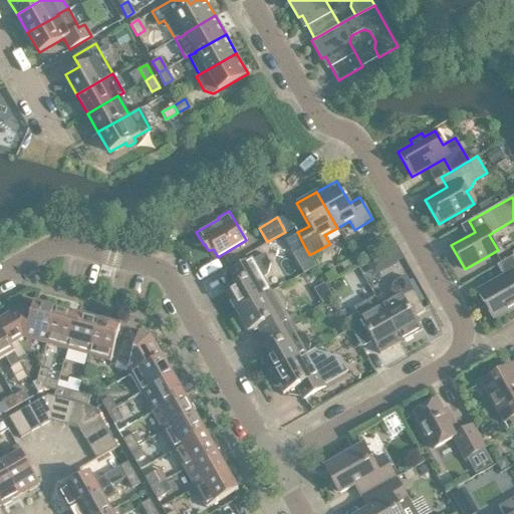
[(302,242),(297,232),(294,228),(282,235),(290,249),(302,242)]
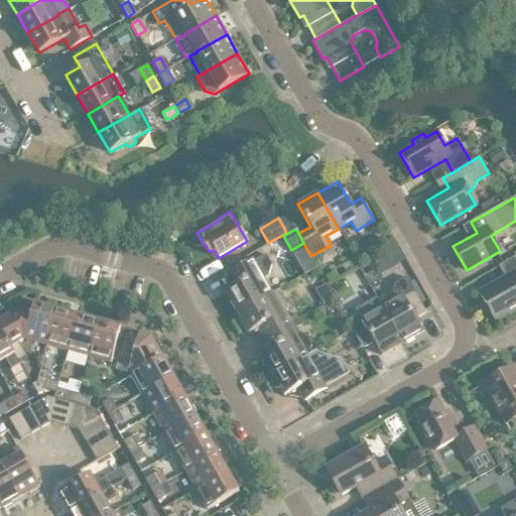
[(265,254),(230,274),(229,273),(228,273),(235,285),(224,291),(236,312),(271,292),(263,278),(268,275),(271,264),(265,254)]
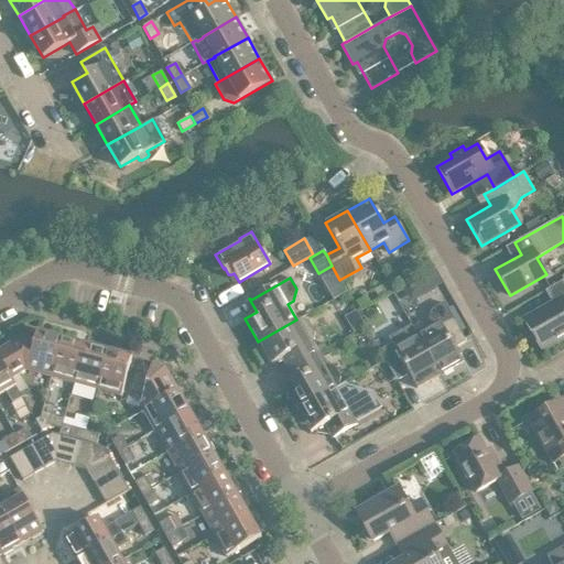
[(563,279),(544,291),(552,304),(524,321),(541,349),(563,336),(563,279)]
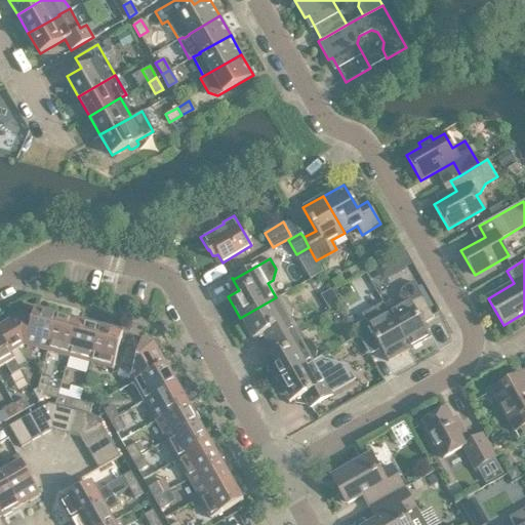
[(403,305),(389,313),(409,349),(431,336),(422,322),(433,316),(413,282),(403,288),(399,292),(400,298),(403,305)]
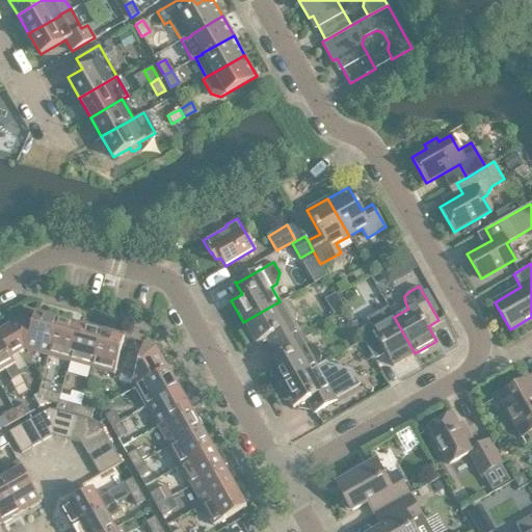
[(270,336),(276,346),(301,331),(295,320),(296,315),(290,303),(284,301),(283,299),(280,301),(243,322),(256,344),(270,336)]
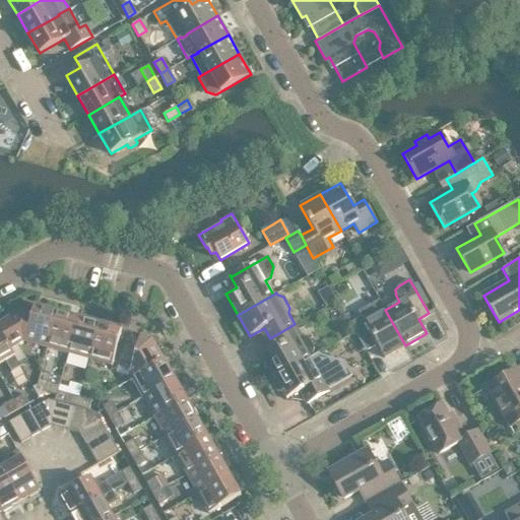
[(19,311),(0,321),(0,331),(10,348),(23,341),(47,347),(56,312),(34,306),(31,314),(19,311)]
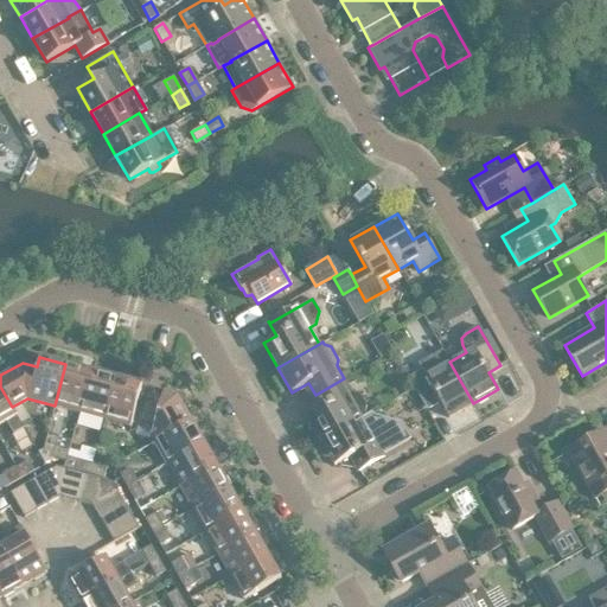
[(409,377),(427,408),(439,401),(448,417),(473,403),(449,362),(426,376),(422,369),(409,377)]
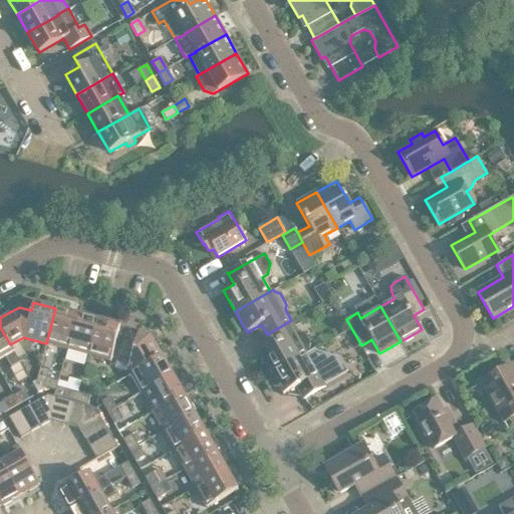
[(46,343),(67,349),(76,314),(55,308),(46,343)]
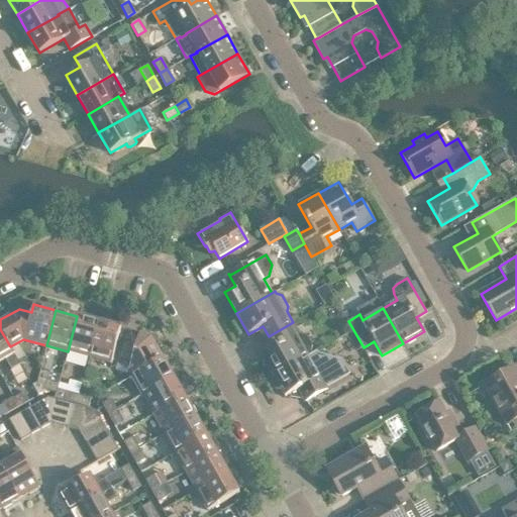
[(68,351),(88,356),(98,322),(77,316),(68,351)]
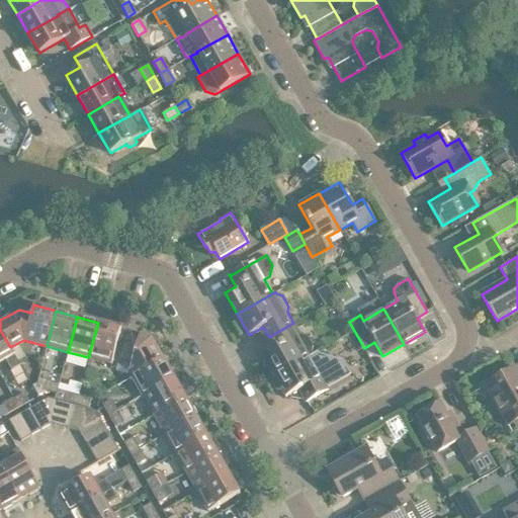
[(110,363),(120,329),(98,323),(88,357),(110,363)]
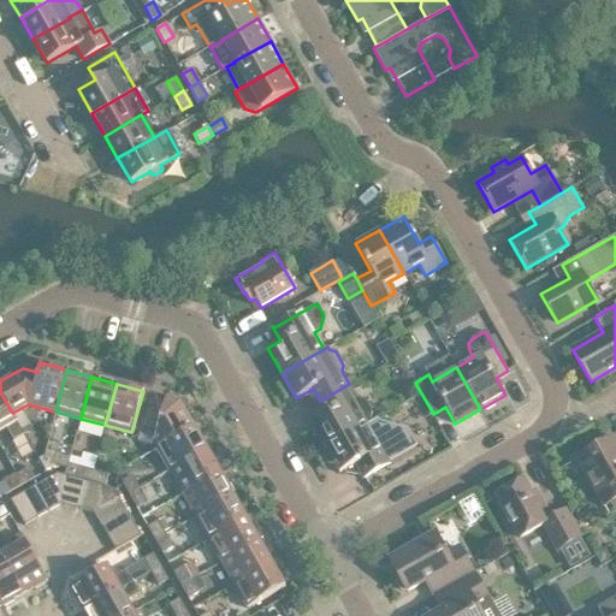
[(311,422),(325,448),(371,422),(369,420),(371,413),(363,400),(356,397),(349,384),(320,401),(327,414),(311,422)]
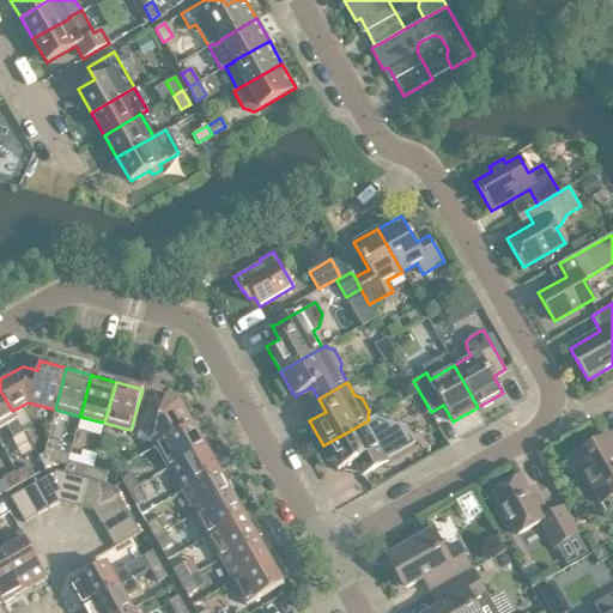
[(0,429),(6,426),(13,438),(24,432),(12,411),(0,390),(0,429)]
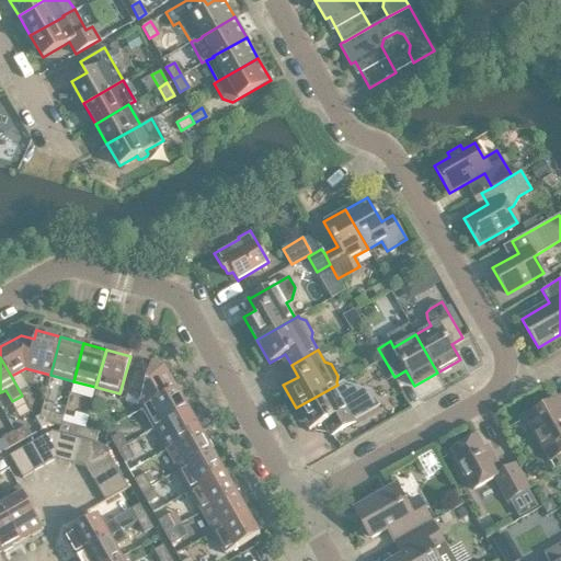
[(139,402),(153,430),(189,410),(176,388),(162,365),(150,362),(139,402)]
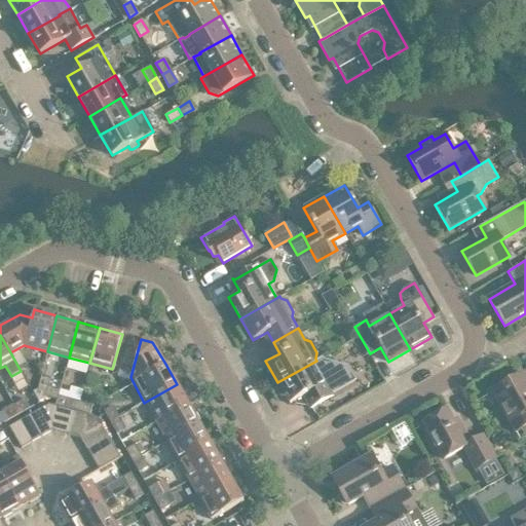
[(357,339),(345,345),(353,360),(365,354),(357,339)]
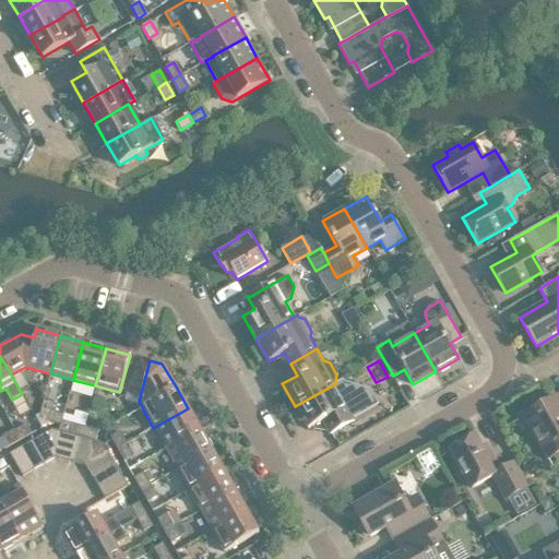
[(301,419),(308,429),(322,420),(330,435),(332,433),(330,431),(347,421),(349,425),(378,408),(377,405),(368,390),(344,383),(342,380),(336,383),(295,406),(296,408),(293,413),(297,419),(301,419)]
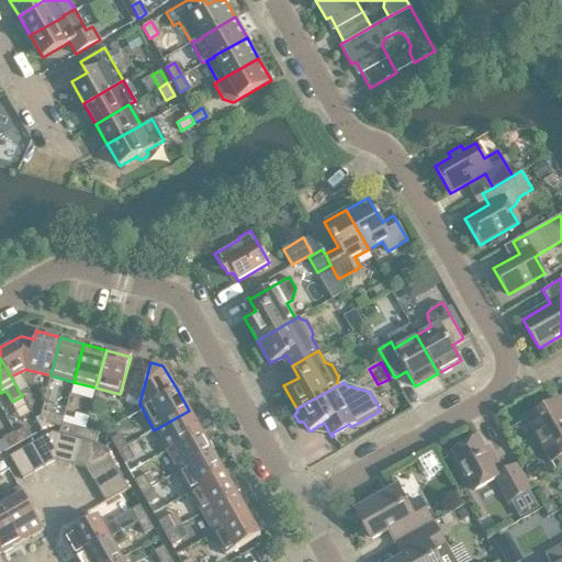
[(561,402),(560,398),(526,418),(550,461),(561,454),(561,402)]
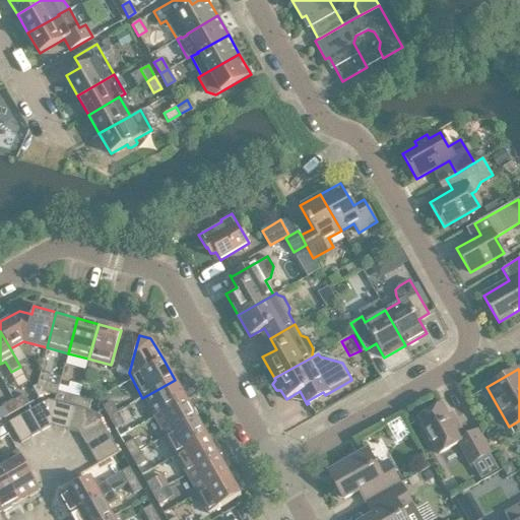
[(185,399),(175,380),(142,398),(153,416),(185,399)]
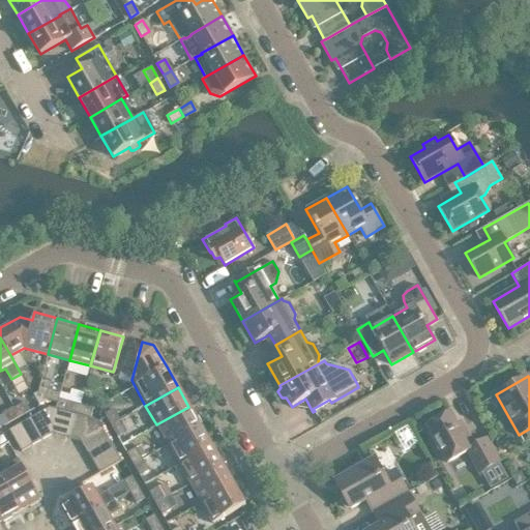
[(57,403),(60,392),(48,389),(45,400),(57,403)]
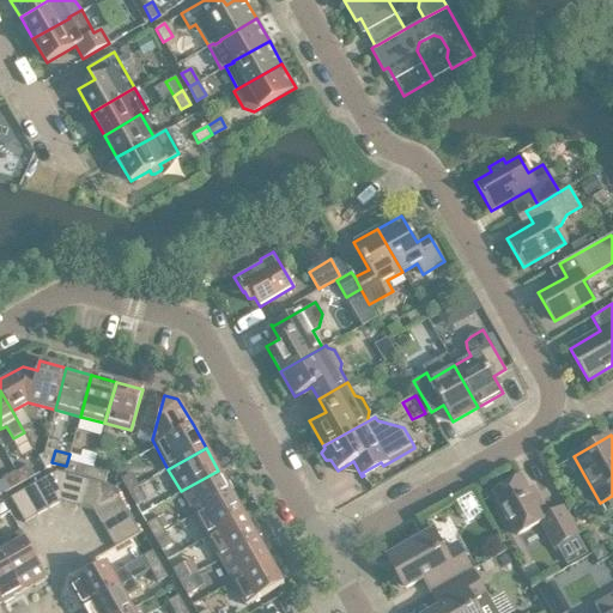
[(89,480),(92,468),(77,463),(73,475),(84,479),(89,480)]
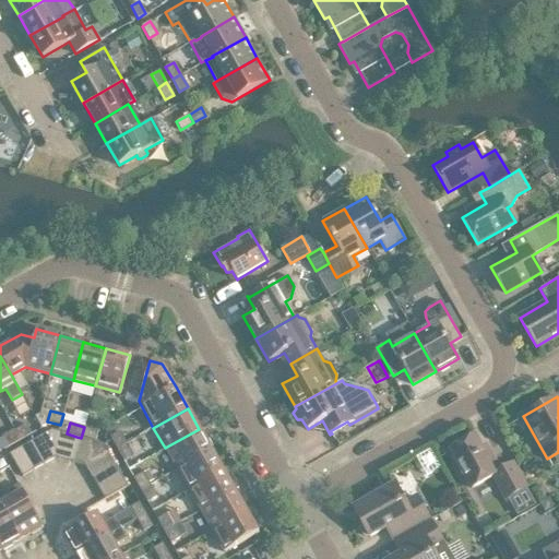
[(20,440),(32,432),(26,424),(14,430),(20,440)]
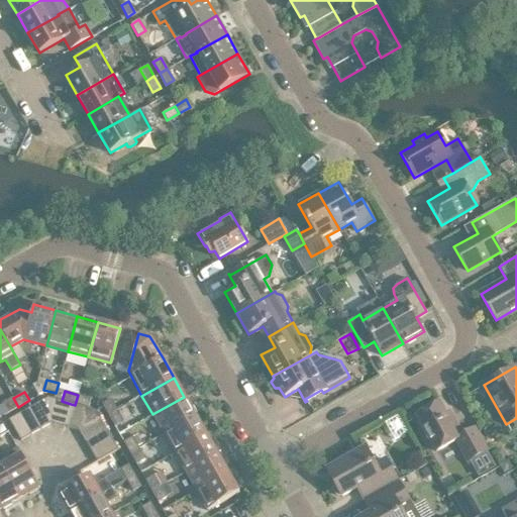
[(86,408),(89,398),(78,395),(75,405),(86,408)]
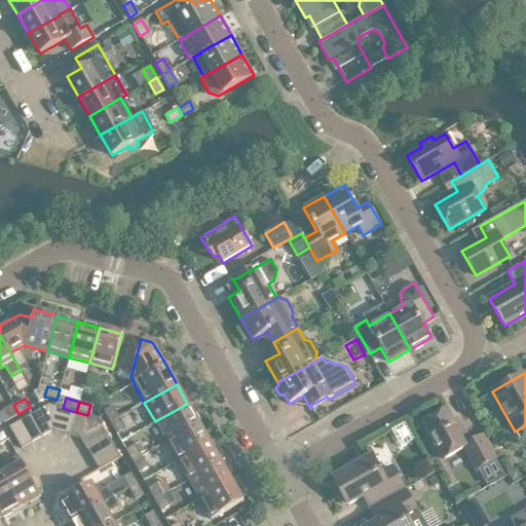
[(41,437),(51,430),(48,404),(29,415),(41,437)]
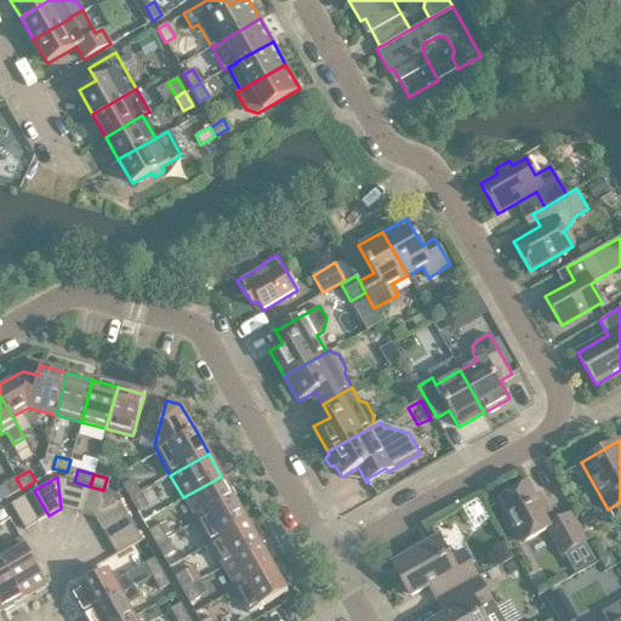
[(61,508),(78,513),(85,485),(74,482),(57,477),(61,508)]
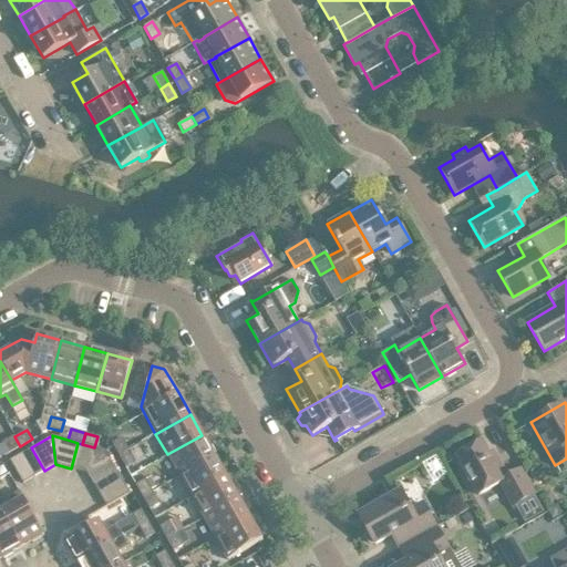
[(167,454),(179,475),(214,455),(202,435),(167,454)]
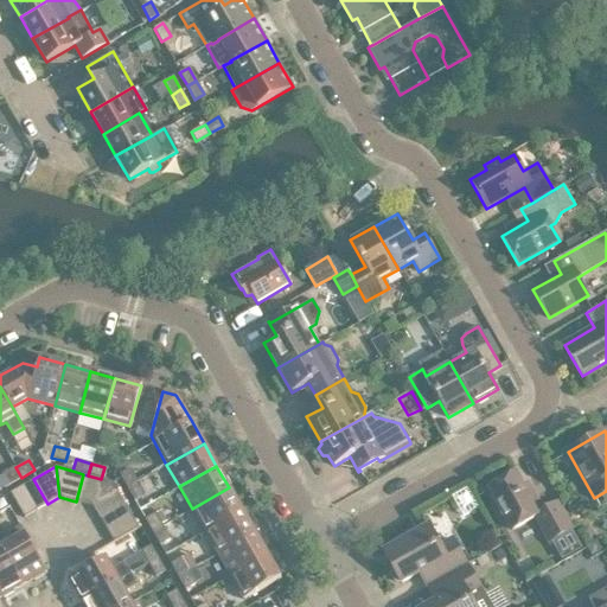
[(8,485),(21,478),(16,467),(2,474),(8,485)]
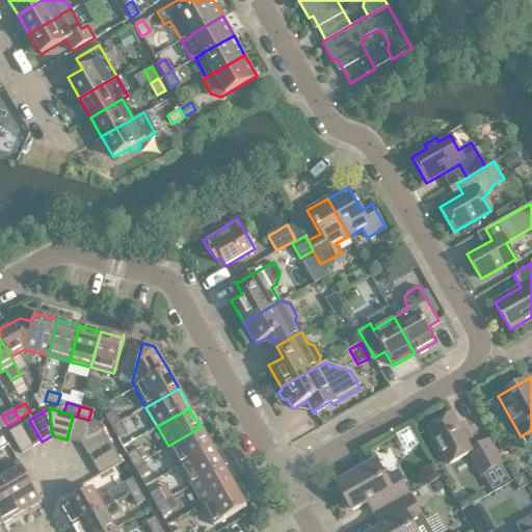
[(110,427),(120,422),(113,410),(104,416),(110,427)]
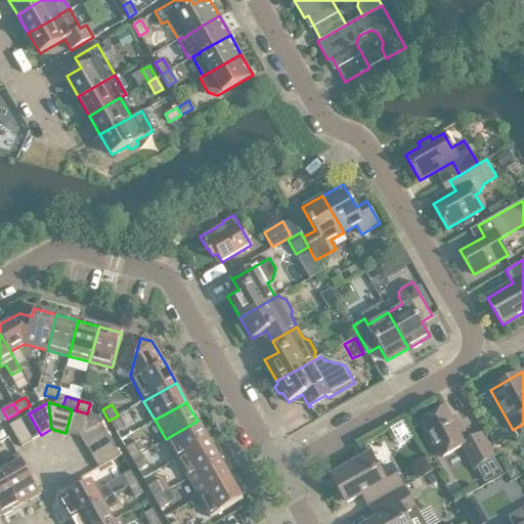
[(473,468),(482,463),(494,455),(481,433),(469,440),(456,419),(452,422),(444,407),(421,421),(442,457),(461,446),(473,468)]
